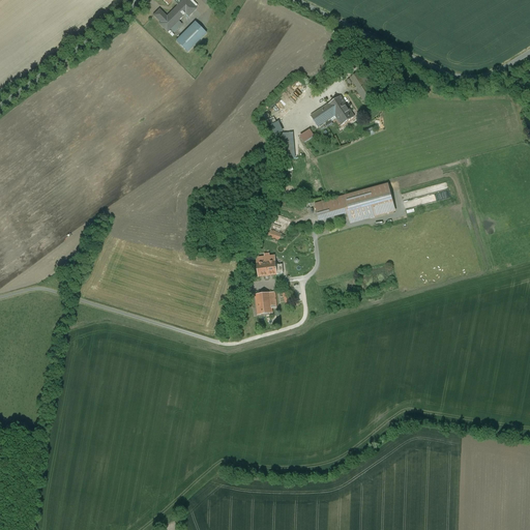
[(178,6),(167,17),(159,9),(153,16),(160,23),(159,24),(167,32),(185,13),(188,17),(193,12),(182,2),(182,1),(180,0),(176,0),(174,2),(178,6)]
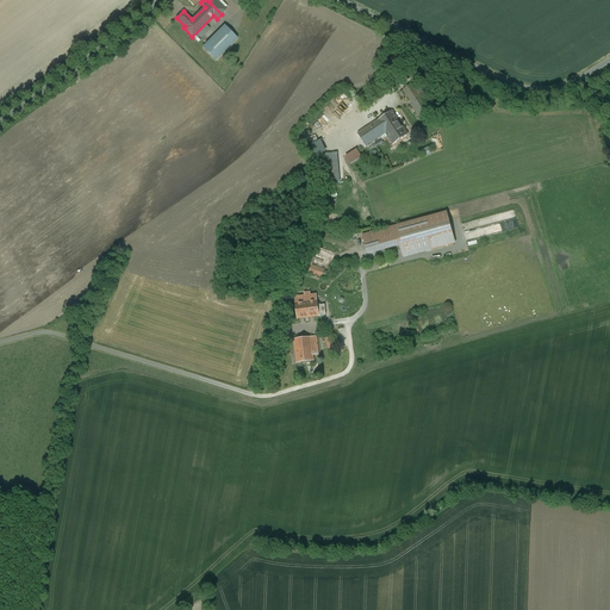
[(225,11),(215,0),(211,0),(210,1),(210,2),(222,14),(225,11)]
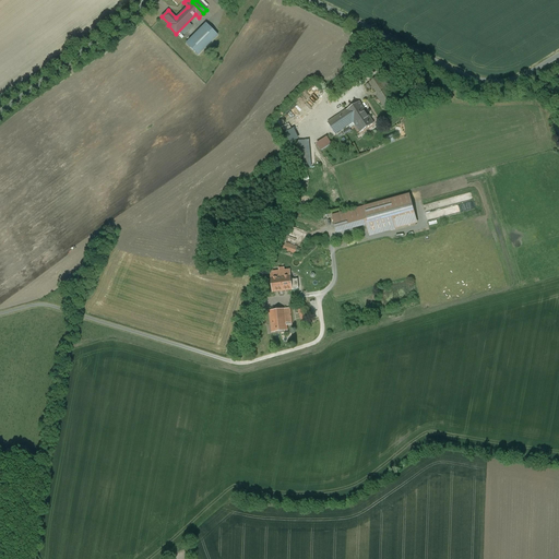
[(205,24),(186,44),(198,55),(217,36),(205,24)]
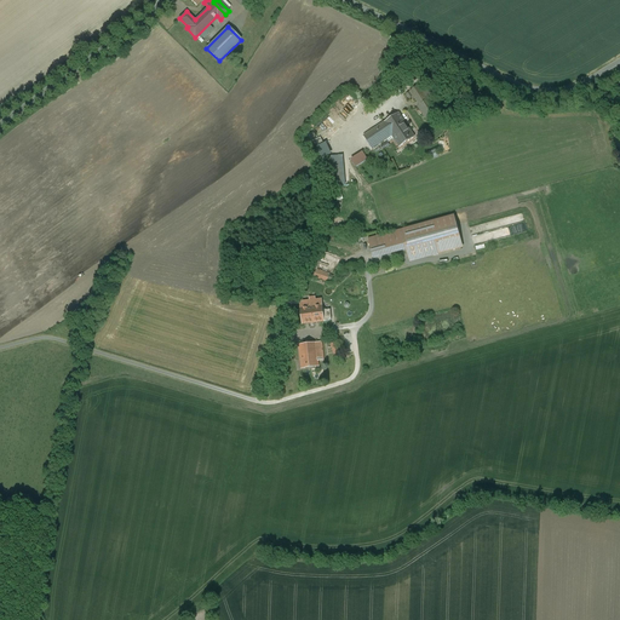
[(428,99),(418,86),(411,91),(419,105),(418,105),(426,119),(437,110),(429,98),(428,99)]
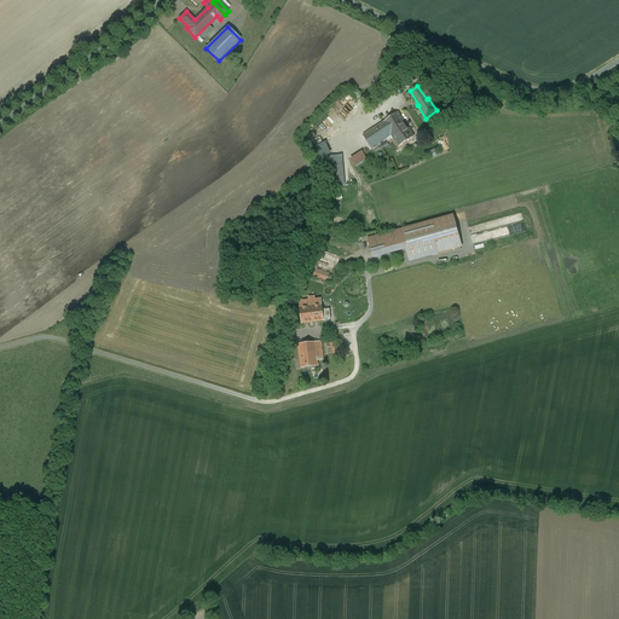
[(398,113),(383,122),(363,136),(370,148),(391,134),(405,125),(398,113)]
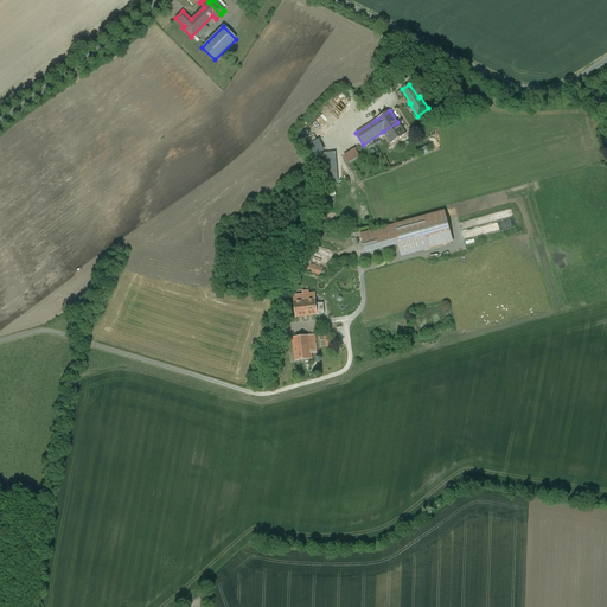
[(383,132),(391,144),(406,134),(397,122),(383,132)]
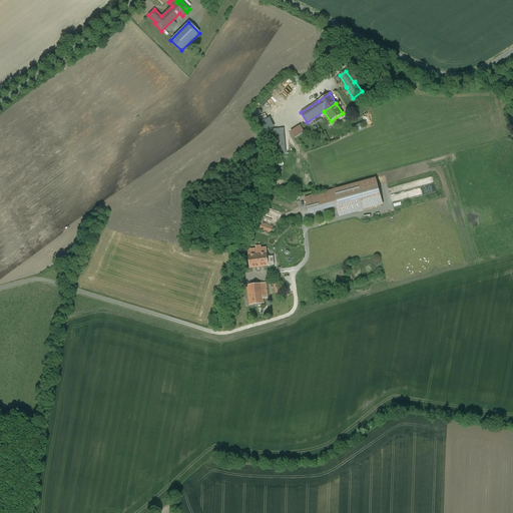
[(282,113),(271,122),(273,125),(280,119),(281,119),(285,116),(282,113)]
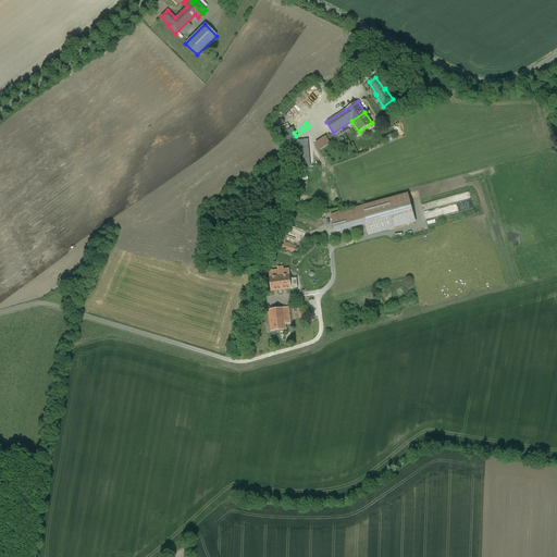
[(325,136),(314,143),(319,150),(330,144),(325,136)]
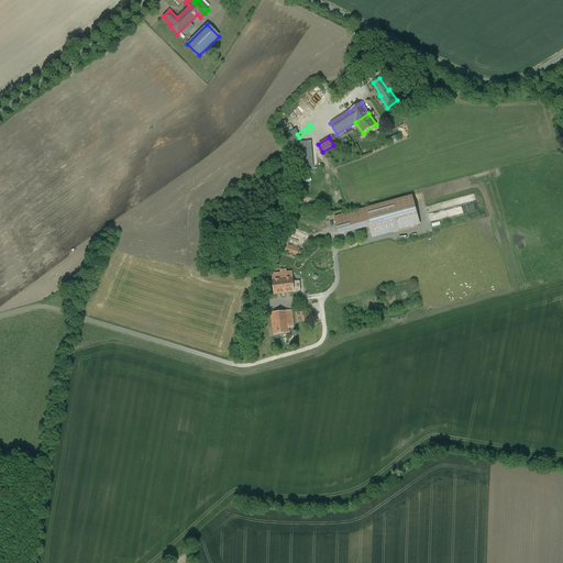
[(311,141),(300,142),(301,155),(307,155),(307,161),(312,161),(311,141)]
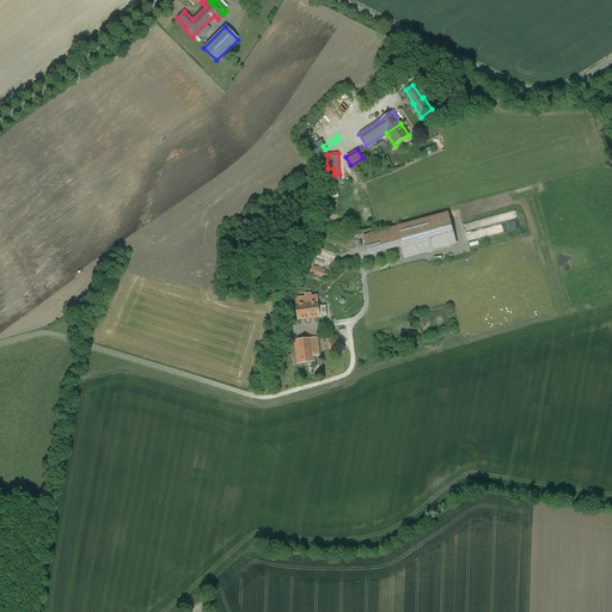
[(448,213),(363,236),(367,250),(403,240),(407,255),(430,248),(432,248),(456,242),(451,222),(448,213)]
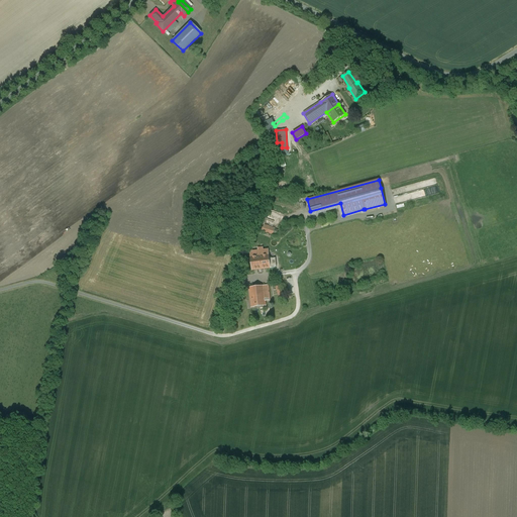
[(433,188),(394,196),(395,204),(434,196),(433,188)]
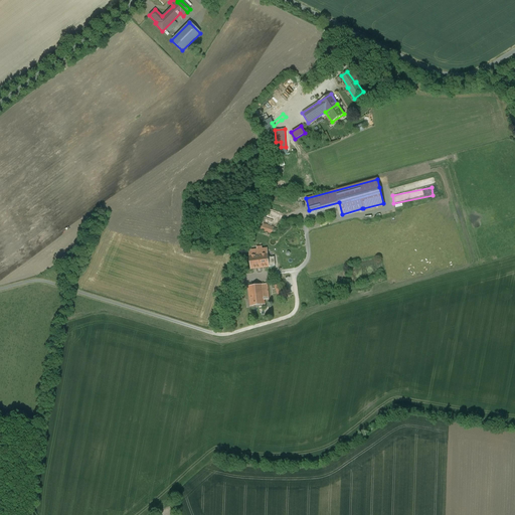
[(274,227),(259,222),(256,228),(272,233),(274,227)]
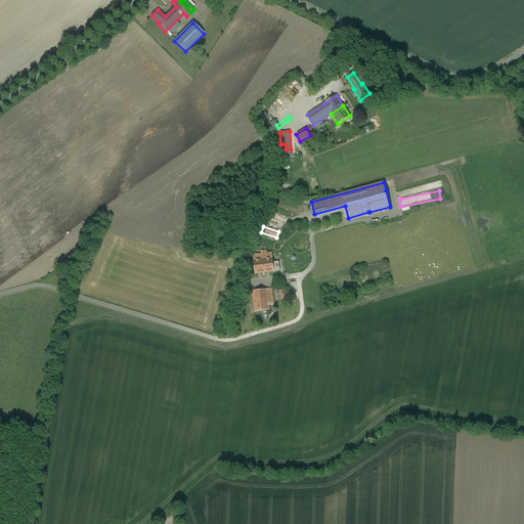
[(271,253),(266,254),(266,252),(262,252),(262,254),(264,272),(280,270),(279,261),(275,262),(272,259),(271,253)]
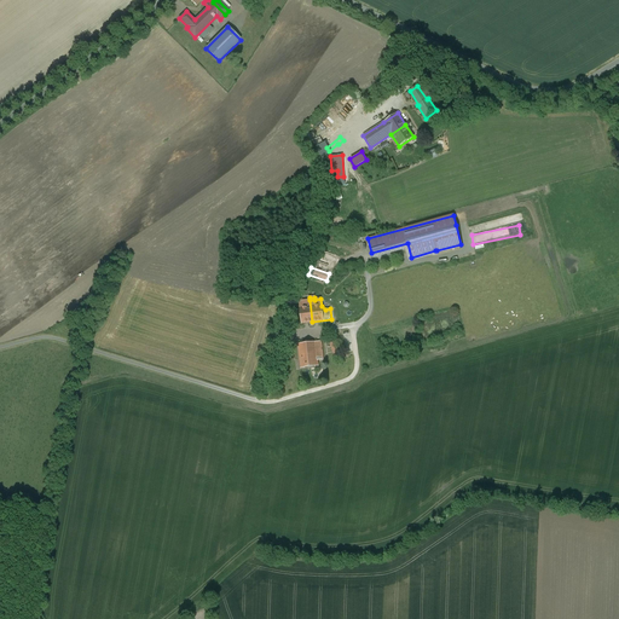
[(310,300),(300,301),(302,323),(312,322),(310,300)]
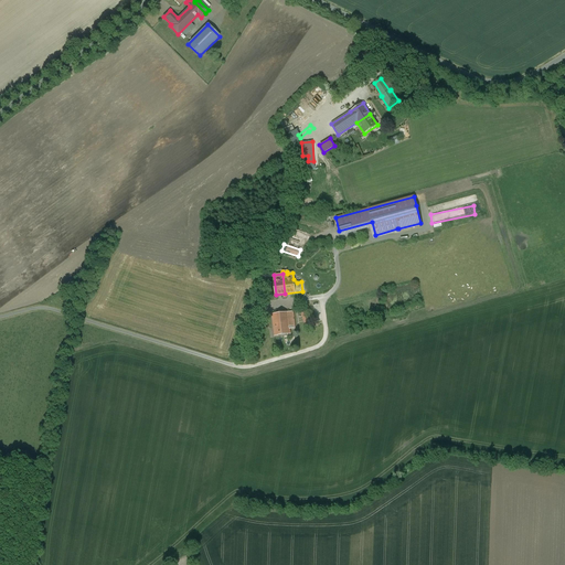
[(257,305),(255,305),(253,313),(258,316),(264,300),(258,298),(256,301),(258,304),(257,305)]
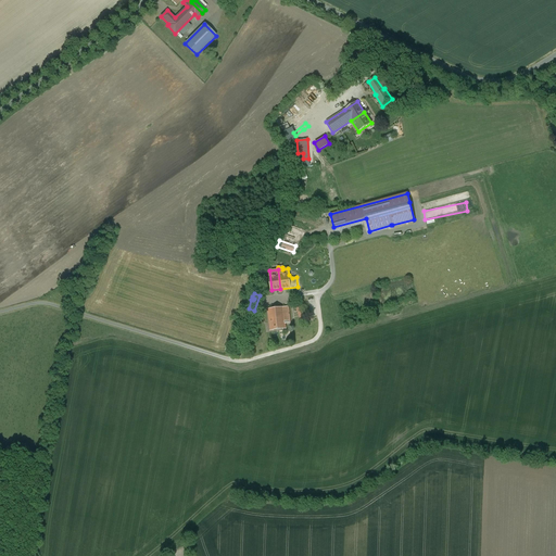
[(302,312),(299,304),(295,306),(301,320),(306,318),(303,311),(302,312)]
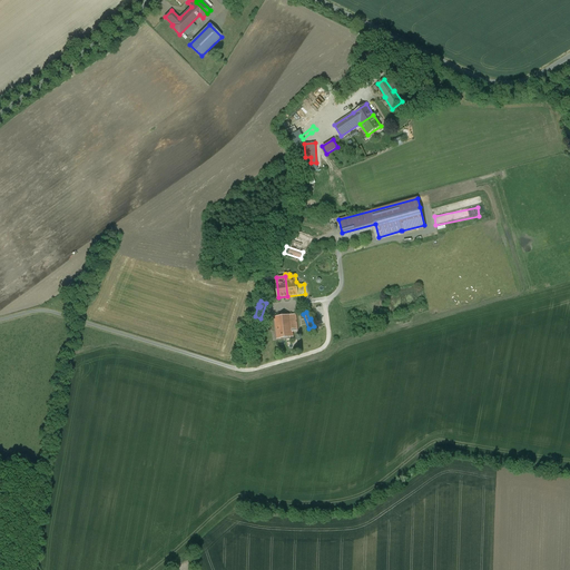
[(291,315),(275,316),(277,338),(293,336),(292,328),(291,315)]
